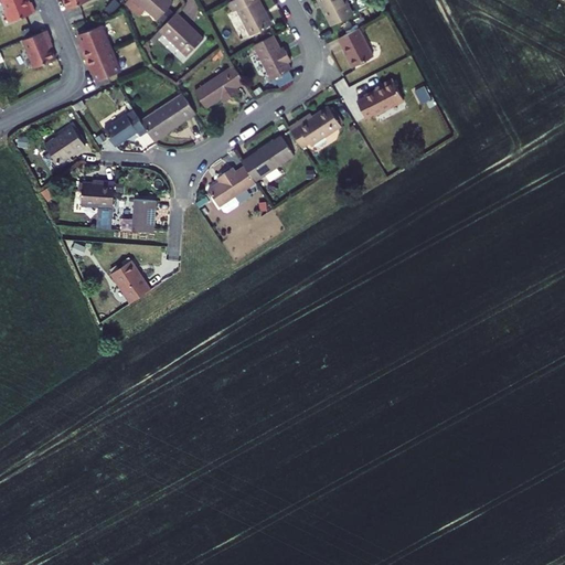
[(2,0),(7,9),(4,10),(9,22),(35,12),(31,2),(29,2),(28,0),(2,0)]
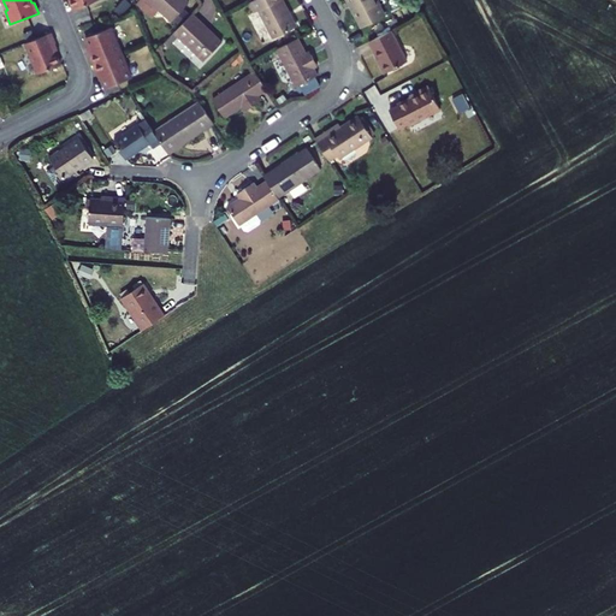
[(159,10),(147,0),(140,0),(136,5),(137,10),(140,13),(144,9),(153,17),(159,10)]
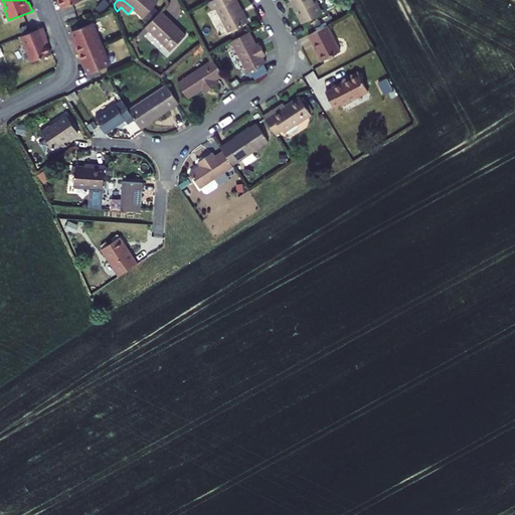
[(123,0),(133,8),(144,18),(145,16),(151,22),(160,12),(154,7),(158,2),(155,0),(123,0)]
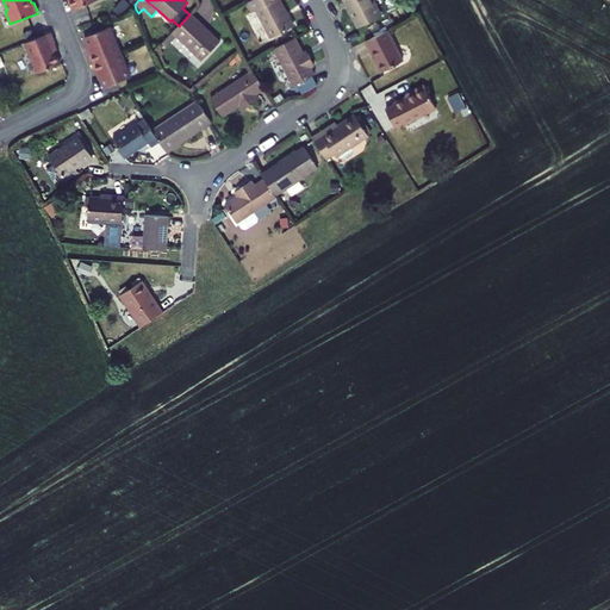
[(251,0),(247,2),(251,13),(256,11),(271,38),(291,27),(282,13),(286,12),(279,0),(251,0)]
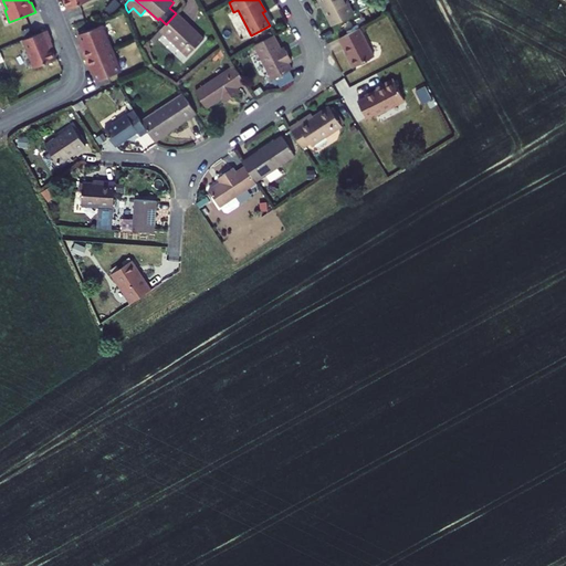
[(346,0),(318,0),(332,25),(354,14),(346,0)]
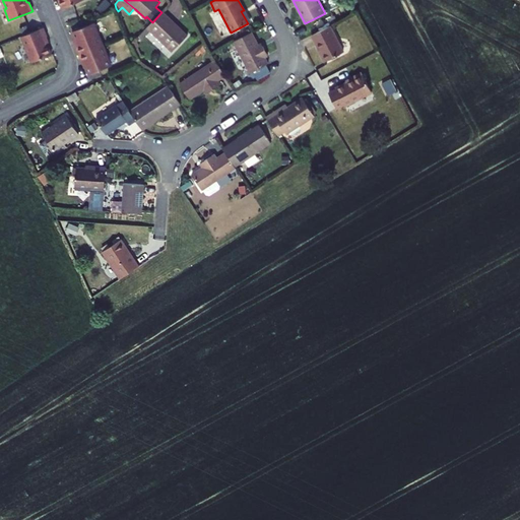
[(241,11),(248,23),(250,22),(244,10),(241,11)]
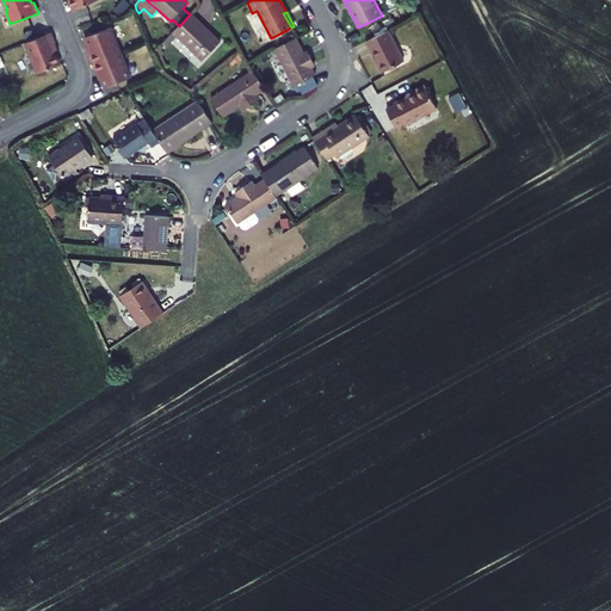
[(221,42),(191,13),(190,14),(179,26),(162,44),(166,48),(177,36),(203,61),(221,42)]
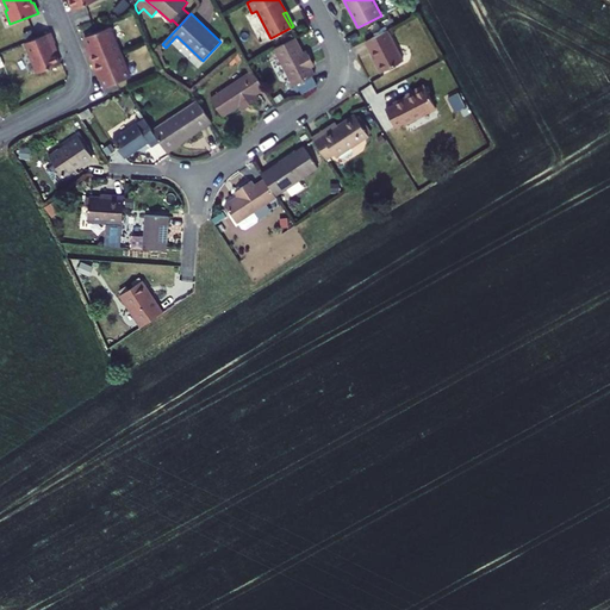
[(87,53),(92,63),(120,51),(110,26),(85,37),(91,51),(87,53)]
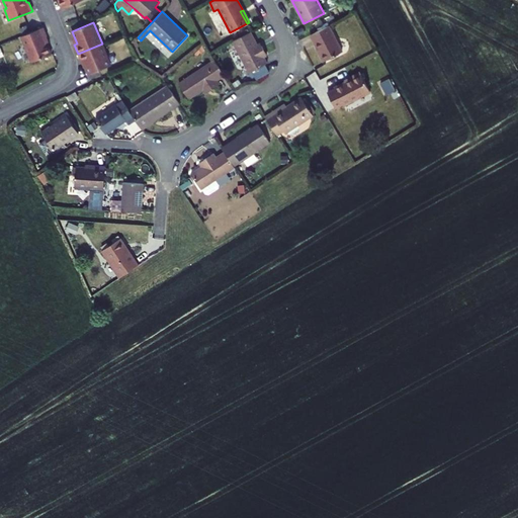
[(311,35),(324,61),(342,52),(329,26),(311,35)]
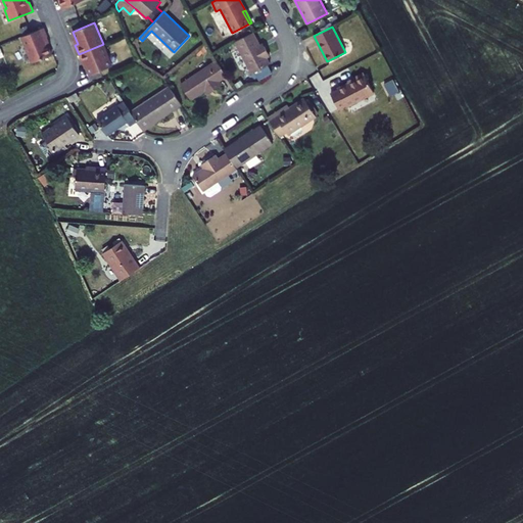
[(47,37),(43,28),(21,37),(32,62),(51,54),(44,38),(47,37)]
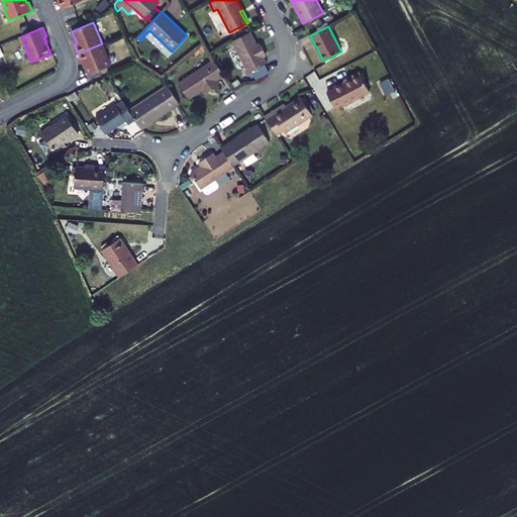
[(256,44),(250,32),(249,32),(240,37),(232,41),(248,73),(267,64),(264,58),(267,56),(262,46),(259,47),(256,44)]
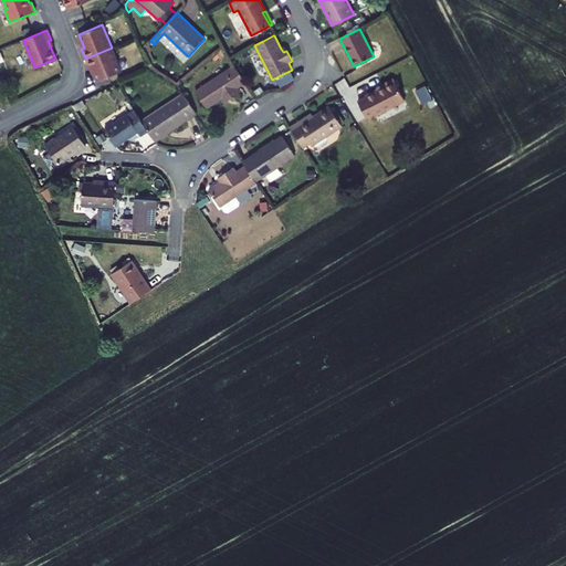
[(152,51),(148,45),(143,49),(149,63),(153,61),(149,52),(152,51)]
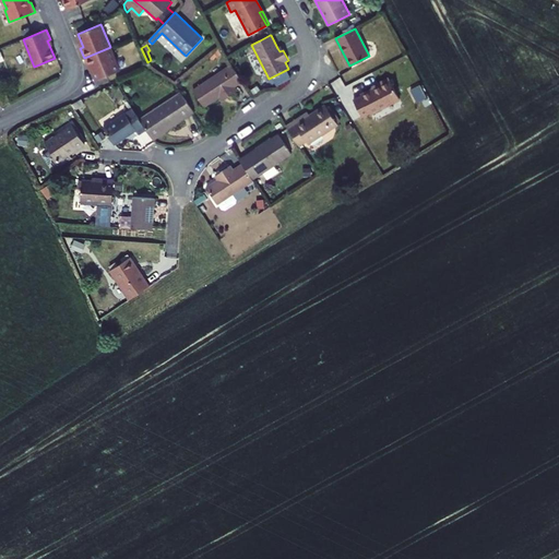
[(84,58),(88,68),(91,67),(96,80),(120,70),(110,47),(84,58)]
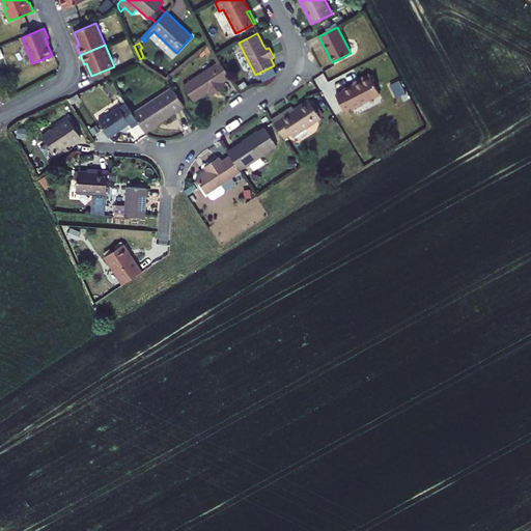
[(220,61),(184,86),(194,102),(207,92),(213,89),(216,93),(225,86),(222,82),(230,78),(220,61)]
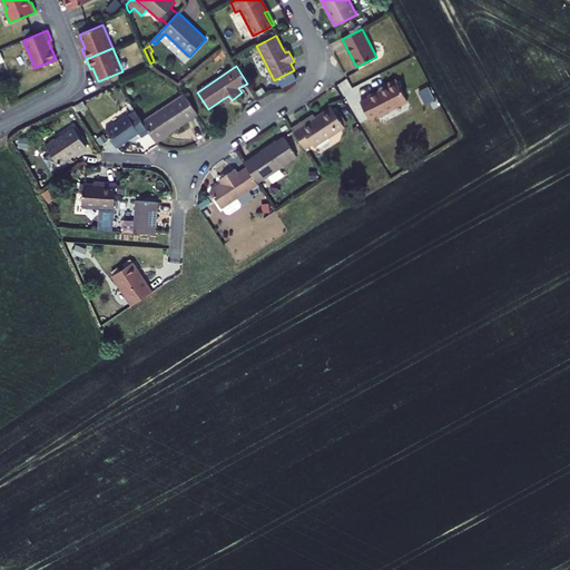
[(361,102),(370,119),(377,115),(377,116),(408,101),(396,80),(385,86),(386,88),(367,97),(369,98),(361,102)]
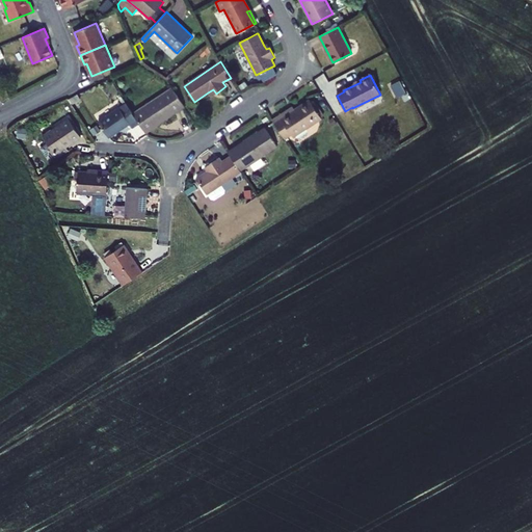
[(139,124),(145,133),(184,107),(171,87),(133,113),(139,124)]
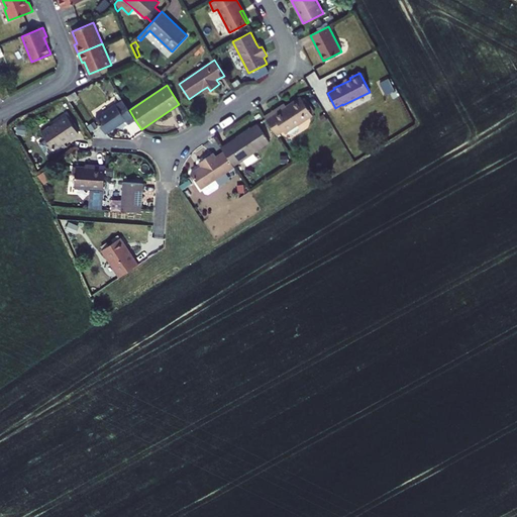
[(76,92),(67,97),(70,101),(78,97),(76,92)]
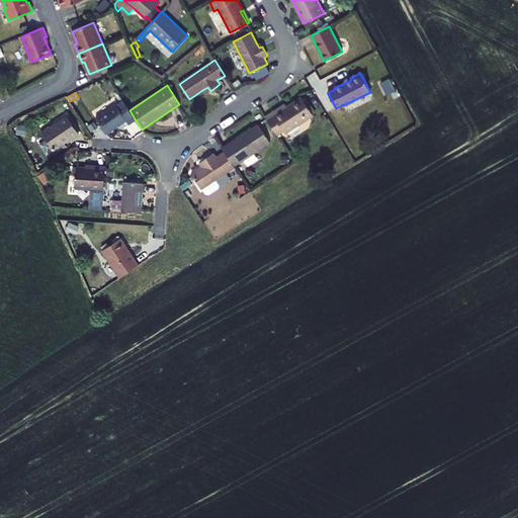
[(265,117),(277,136),(283,132),(285,134),(314,115),(313,114),(305,102),(300,97),(286,106),(274,114),(272,112),(265,117)]
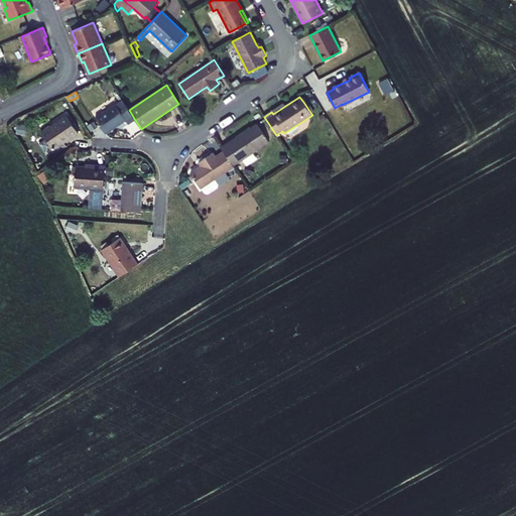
[(95,118),(105,133),(125,120),(128,124),(135,120),(129,110),(122,100),(95,118)]
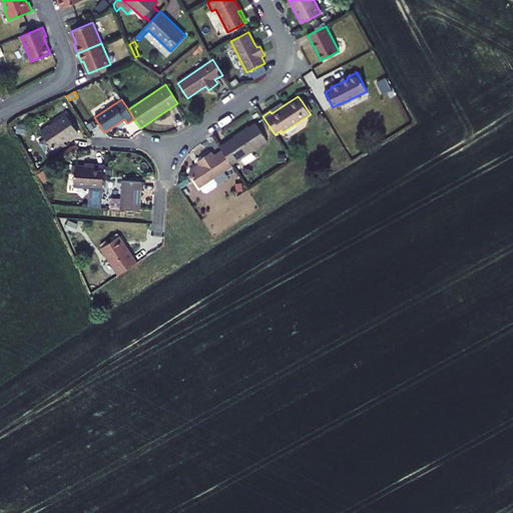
[(302,101),(310,113),(312,112),(304,99),(302,101)]
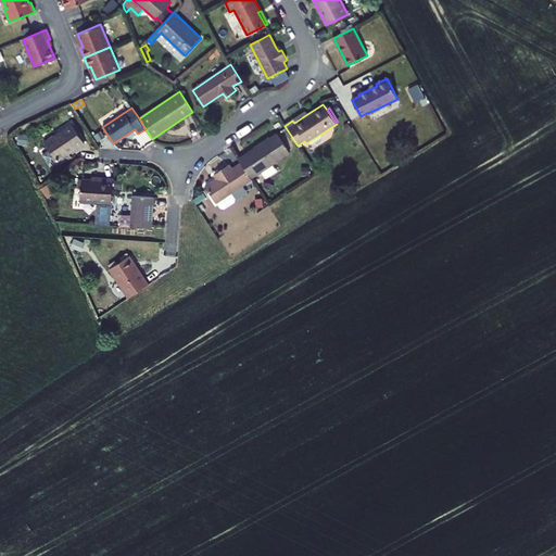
[(305,112),(292,121),(294,123),(307,114),(305,112)]
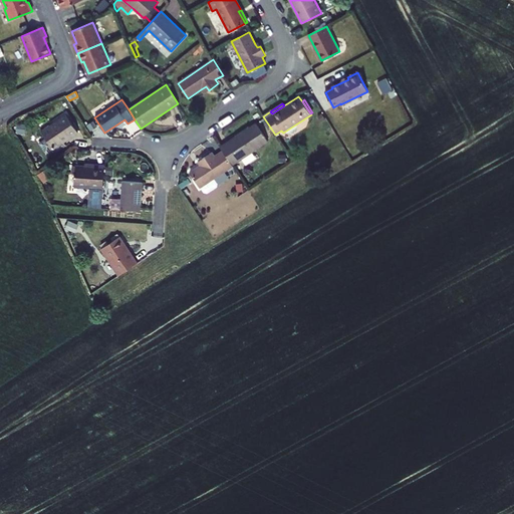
[(348,109),(336,115),(342,125),(354,119),(348,109)]
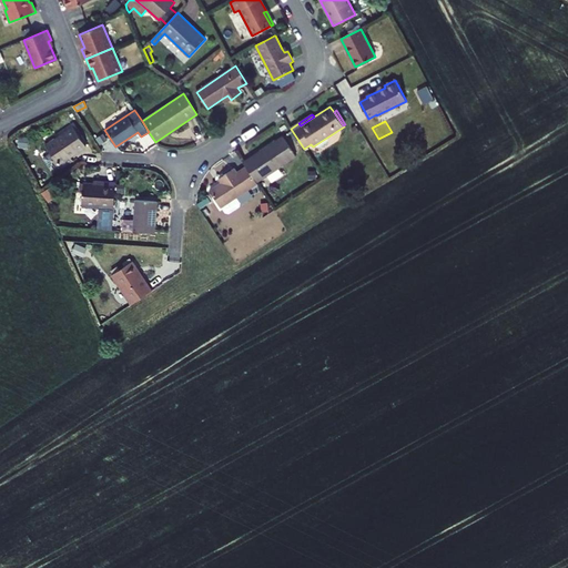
[(87,146),(73,127),(46,145),(61,169),(73,160),(71,158),(87,146)]
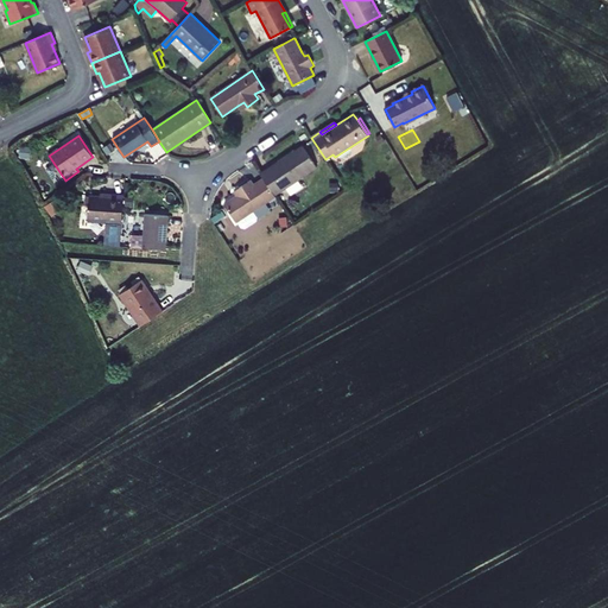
[(264,178),(274,196),(317,168),(303,146),(260,173),(264,178)]
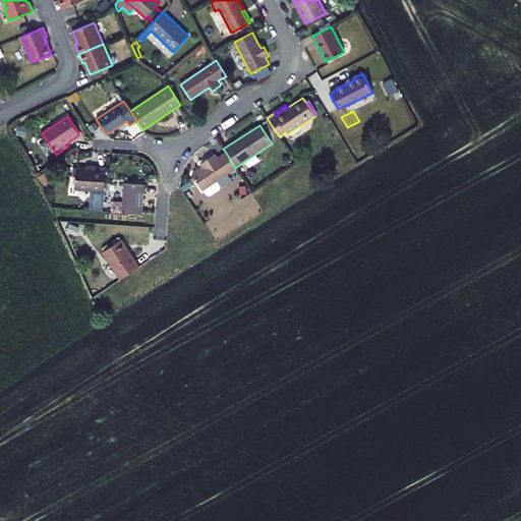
[(192,175),(203,190),(236,168),(235,168),(226,153),(217,159),(215,155),(206,161),(208,165),(203,168),(192,175)]
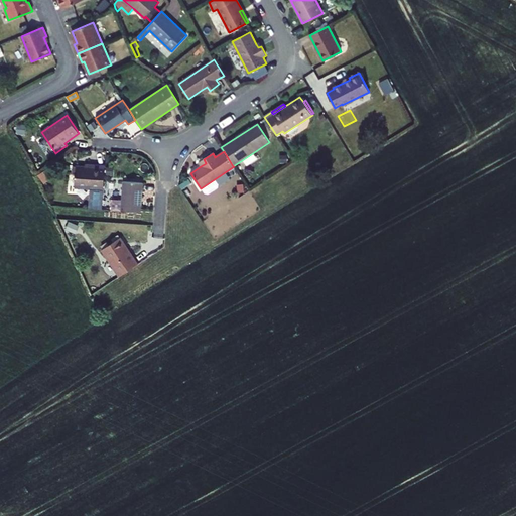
[(97,168),(76,167),(75,187),(91,188),(90,209),(102,210),(105,166),(97,165),(97,168)]
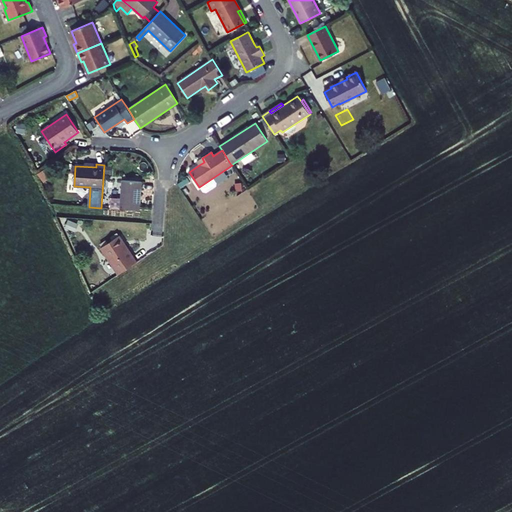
[(111,208),(140,210),(141,182),(122,181),(121,199),(111,198),(111,208)]
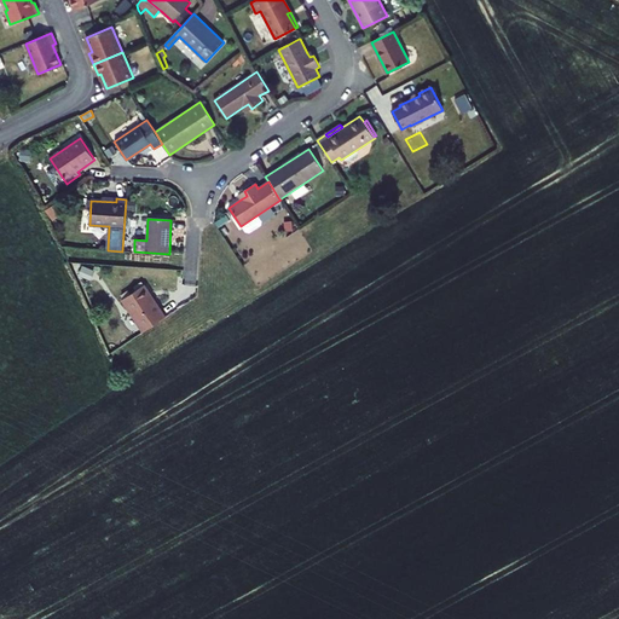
[(122,300),(143,333),(166,317),(144,285),(122,300)]
